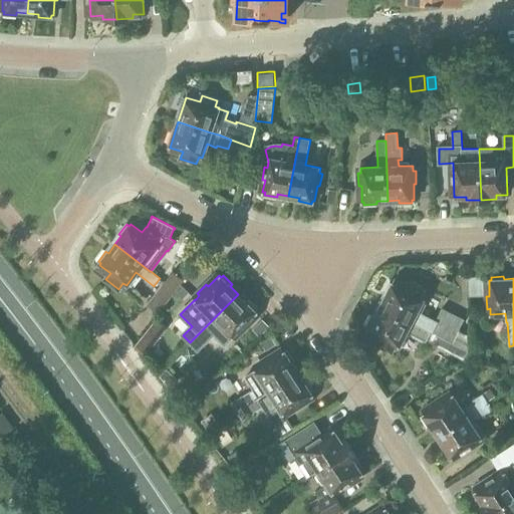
[(387,295),(380,306),(431,332),(438,335),(467,351),(469,336),(458,331),(464,319),(443,308),(435,323),(416,313),(424,298),(420,296),(423,289),(409,282),(406,289),(394,282),(393,284),(390,283),(383,294),(387,295)]
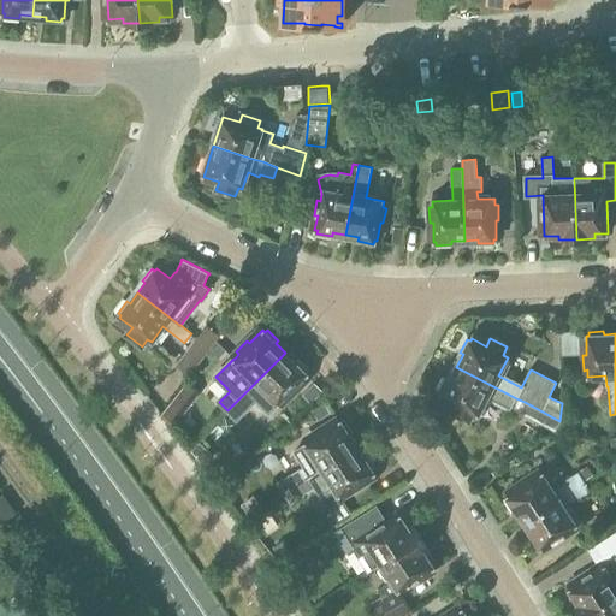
[(208,349),(196,339),(177,366),(189,374),(208,349)]
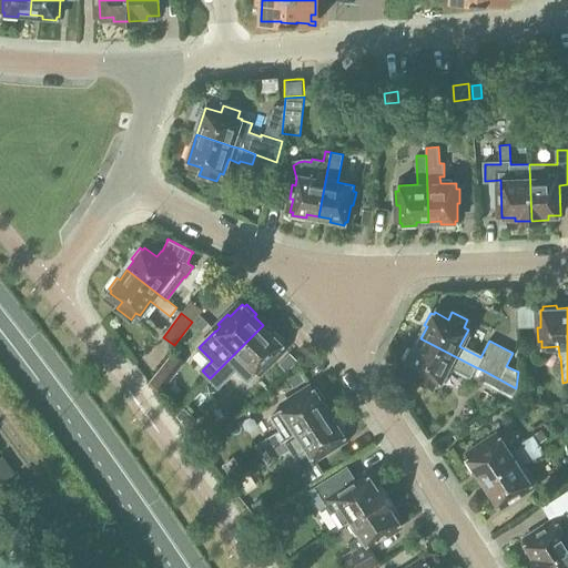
[(263,325),(210,378),(219,386),(225,379),(225,378),(224,374),(230,374),(230,375),(235,369),(247,382),(262,368),(264,371),(274,361),(272,358),(284,346),(282,344),(284,342),(274,332),(272,334),(263,325)]
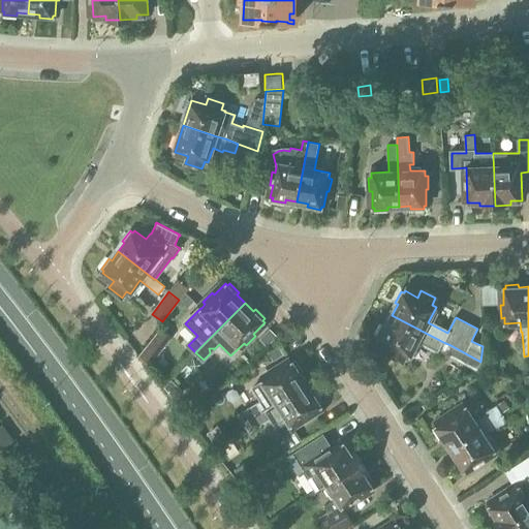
[(383,324),(377,337),(380,338),(379,340),(392,347),(389,353),(403,361),(406,354),(410,356),(418,340),(424,342),(424,343),(438,351),(443,342),(392,315),(386,327),(383,324)]
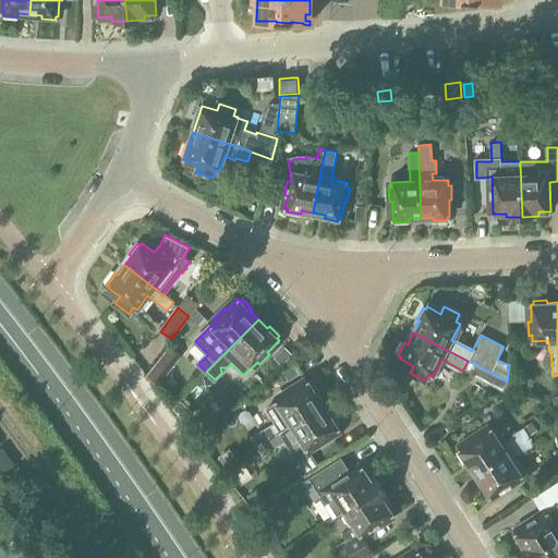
[(156,364),(156,365),(149,374),(160,383),(180,356),(169,347),(156,364)]
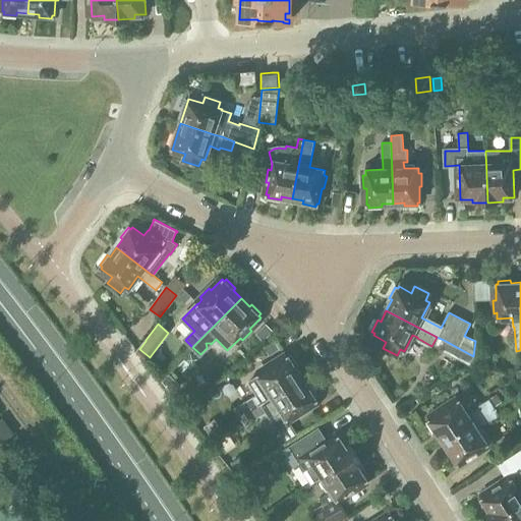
[(266,325),(256,334),(263,341),(273,332),(266,325)]
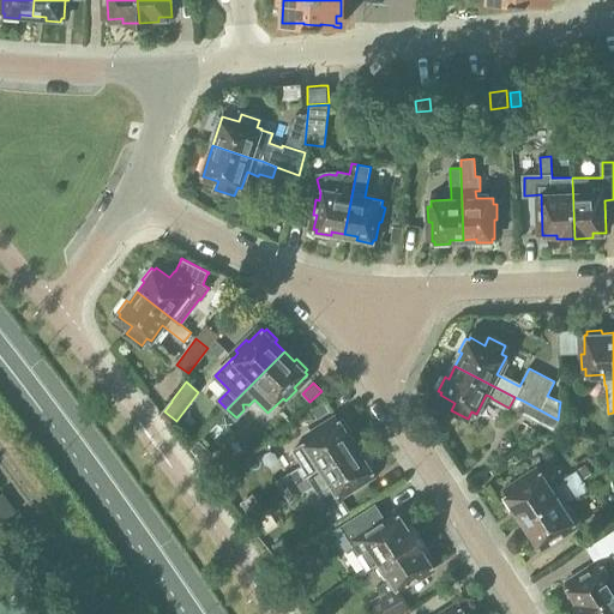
[(522,402),(518,409),(521,414),(553,431),(558,421),(558,420),(523,401),(522,402)]
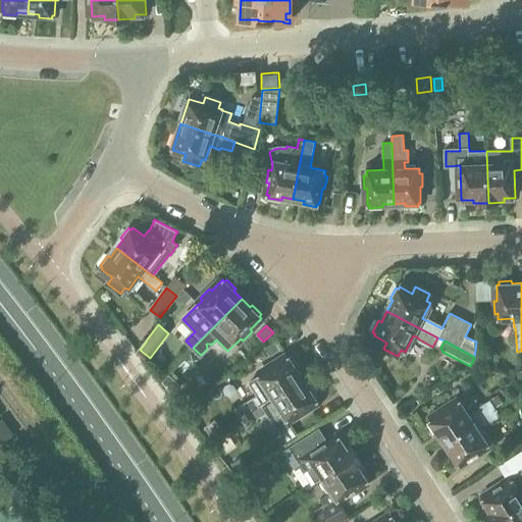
[(275,342),(264,349),(270,357),(280,351),(275,342)]
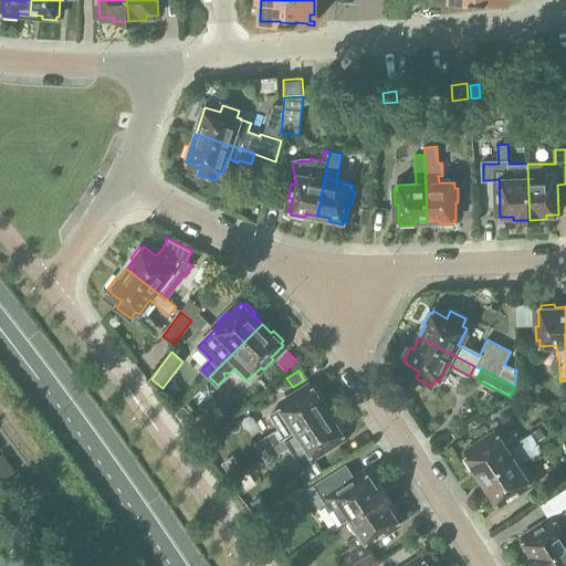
[(257,444),(262,453),(328,411),(322,400),(324,398),(316,387),(314,388),(312,386),(297,396),(296,392),(284,400),(285,404),(281,407),(282,408),(271,416),(280,429),(275,432),(276,432),(268,438),(257,444)]
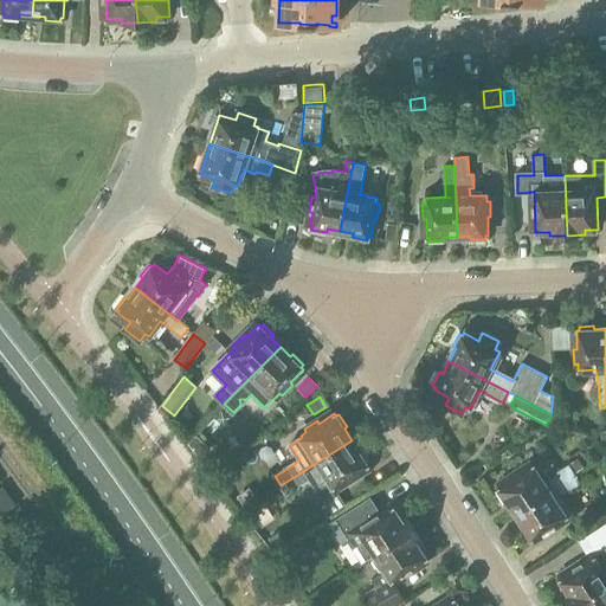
[(281,485),(287,495),(298,488),(298,487),(310,479),(321,496),(340,484),(342,488),(355,479),(353,476),(368,466),(367,464),(369,462),(362,450),(359,451),(352,440),(281,485)]
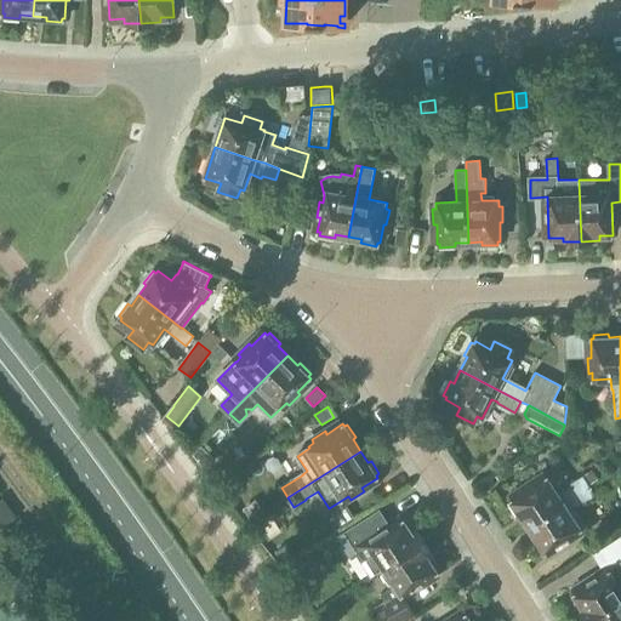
[(570,484),(577,495),(593,484),(593,483),(599,479),(598,479),(592,469),(570,484)]
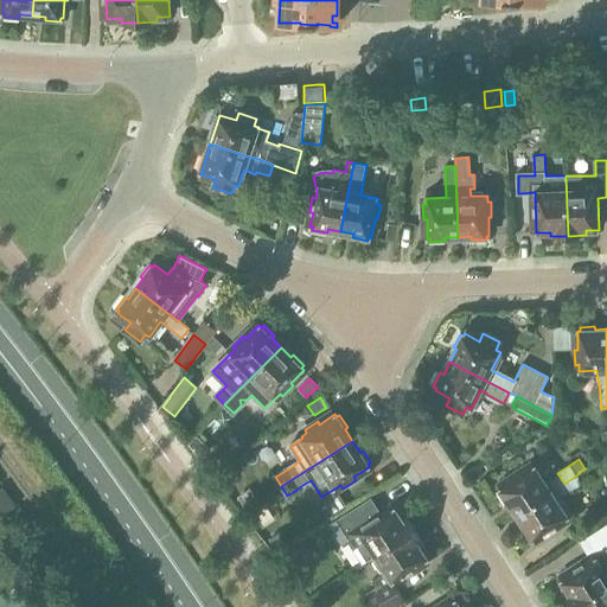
[(517,513),(555,489),(550,491),(534,466),(529,470),(525,465),(513,473),(516,478),(500,487),(502,490),(498,492),(506,504),(510,503),(517,513)]
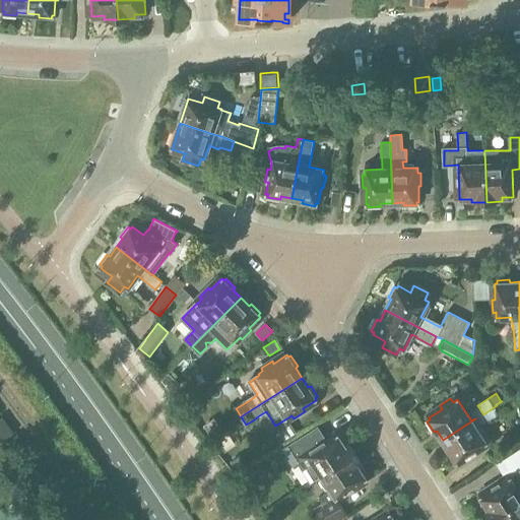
[(483,414),(489,421),(499,415),(499,414),(502,412),(497,405),(483,414)]
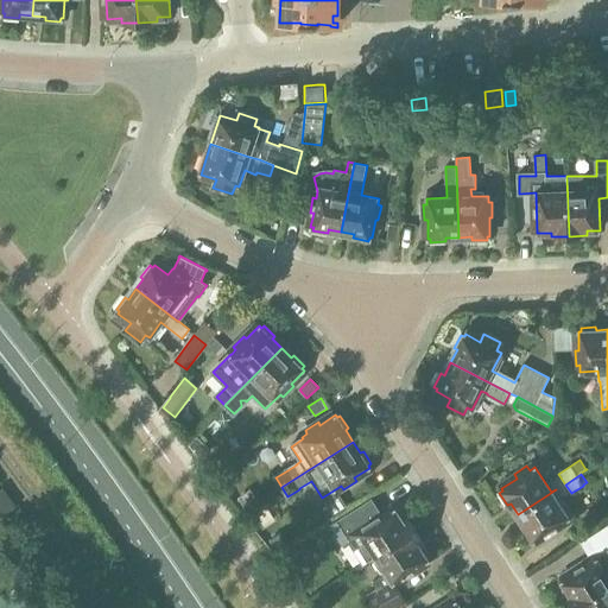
[(1,488),(0,489),(0,520),(16,508),(1,488)]
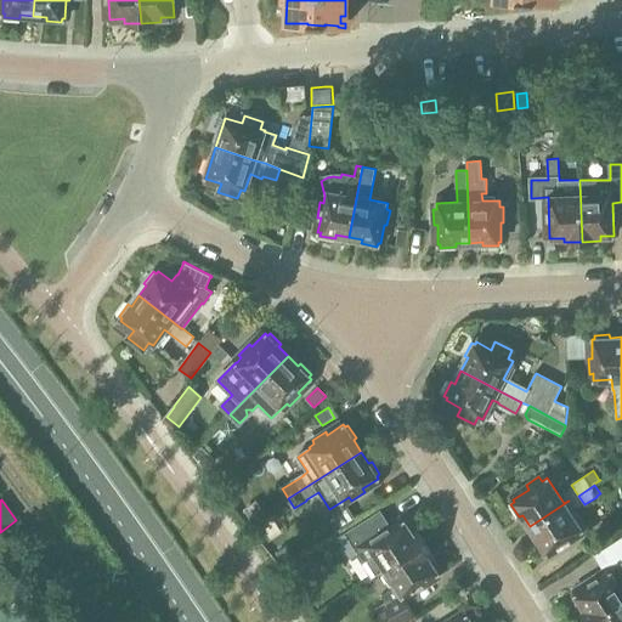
[(569,501),(530,526),(537,538),(535,541),(543,553),(546,552),(547,554),(564,543),(566,548),(580,539),(576,535),(587,529),(569,501)]
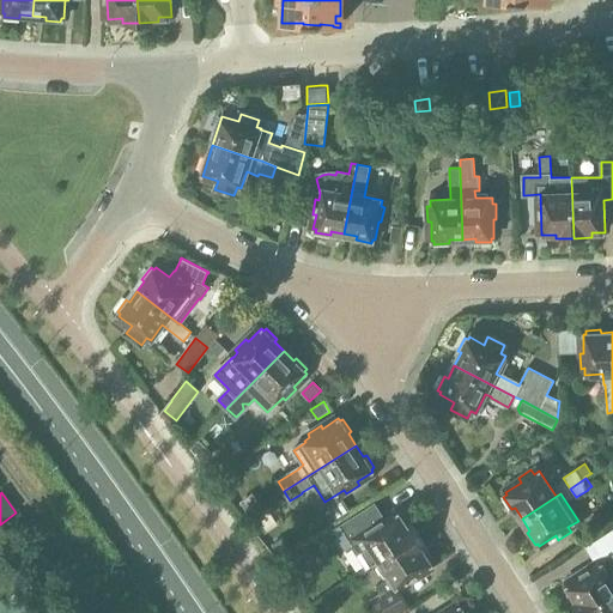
[(248,513),(260,505),(253,495),(241,502),(248,513)]
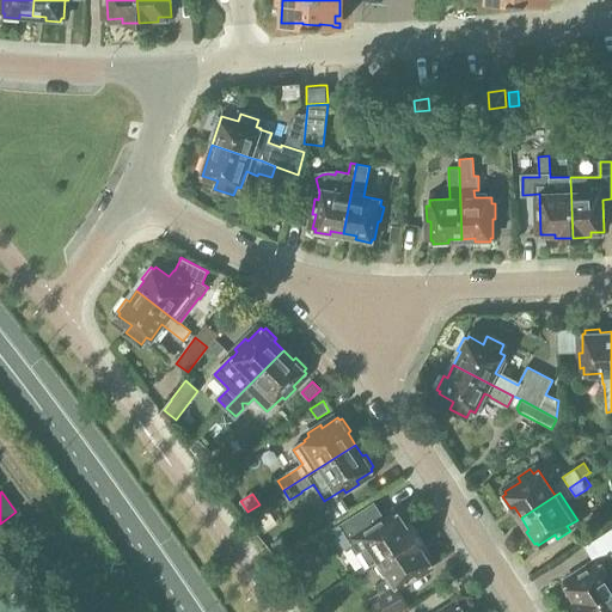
[(367,569),(379,562),(417,537),(408,521),(404,525),(397,513),(383,521),(373,507),(335,531),(347,550),(353,546),(367,569)]
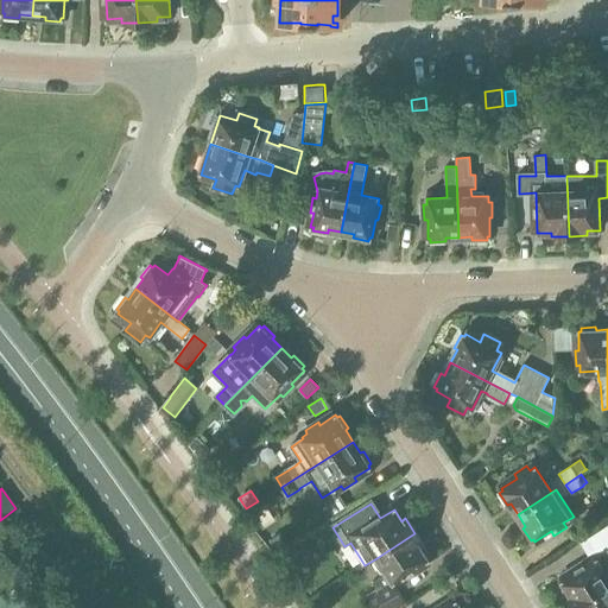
[(574,607),(575,607),(607,587),(607,526),(586,542),(584,542),(595,558),(562,580),(569,591),(565,594),(574,607)]
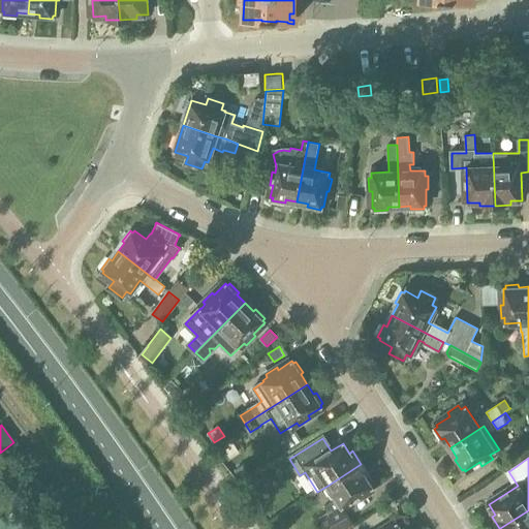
[(244,464),(235,470),(242,480),(251,474),(244,464)]
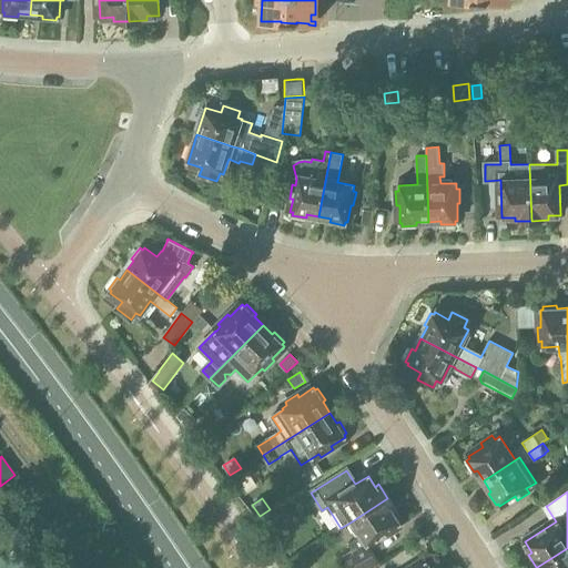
[(397,513),(387,498),(352,521),(362,536),(352,543),(358,553),(342,563),(345,567),(372,567),(379,564),(368,546),(399,526),(393,515),(397,513)]
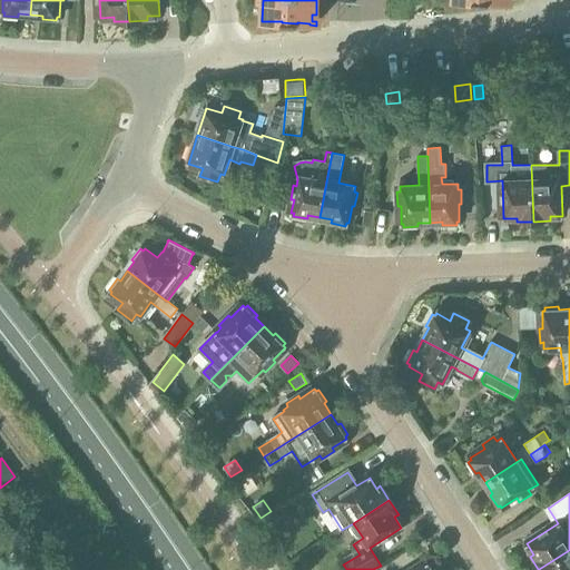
[(33,503),(20,512),(26,521),(39,511),(33,503)]
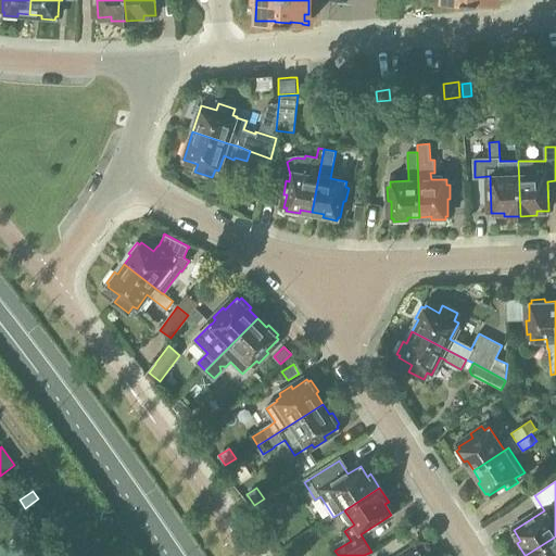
[(555,555),(555,536),(526,555),(555,555)]
